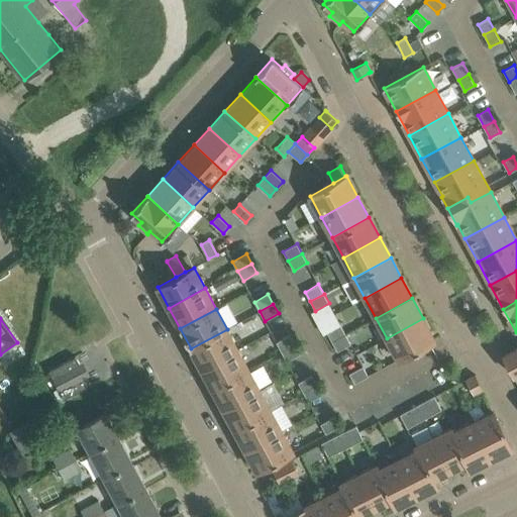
[(398,359),(435,339),(423,318),(387,338),(398,359)]
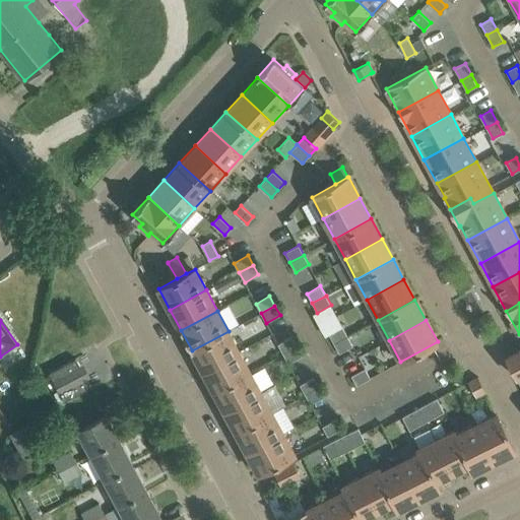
[(334,343),(347,336),(342,327),(329,334),(334,343)]
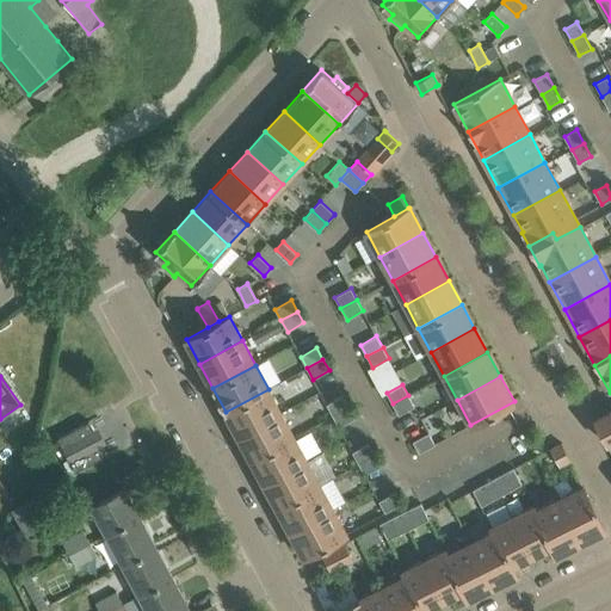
[(239,436),(282,413),(269,389),(226,412),(239,436)]
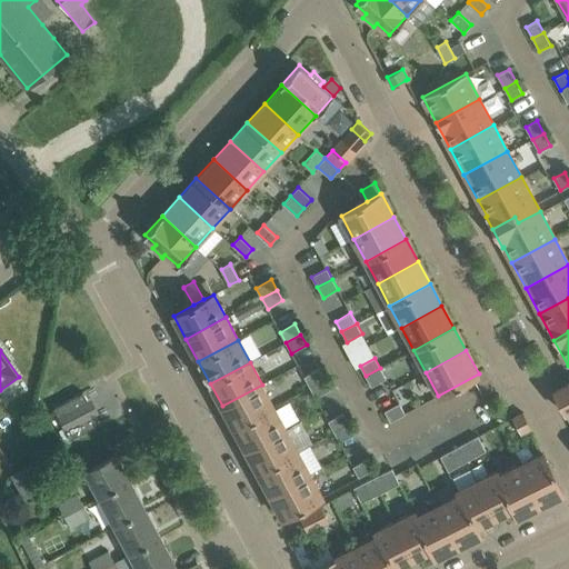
[(310,387),(325,379),(319,368),(305,377),(310,387)]
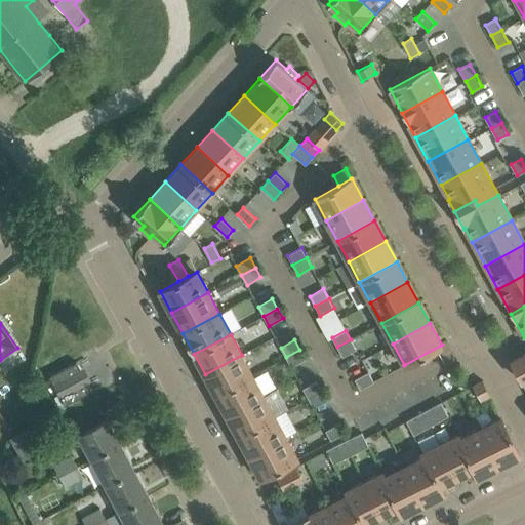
[(342,357),(356,350),(351,339),(337,347),(342,357)]
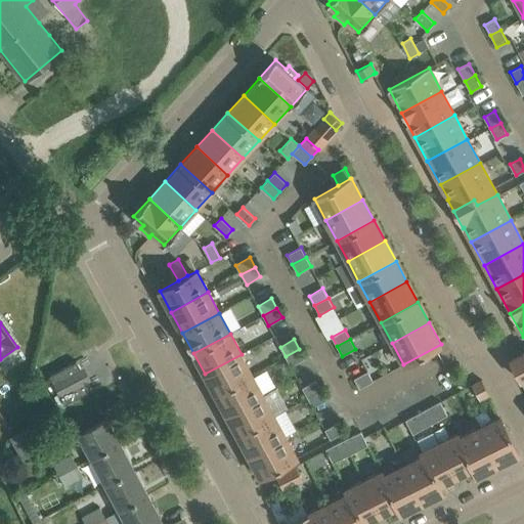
[(291,366),(304,359),(299,349),(286,356),(291,366)]
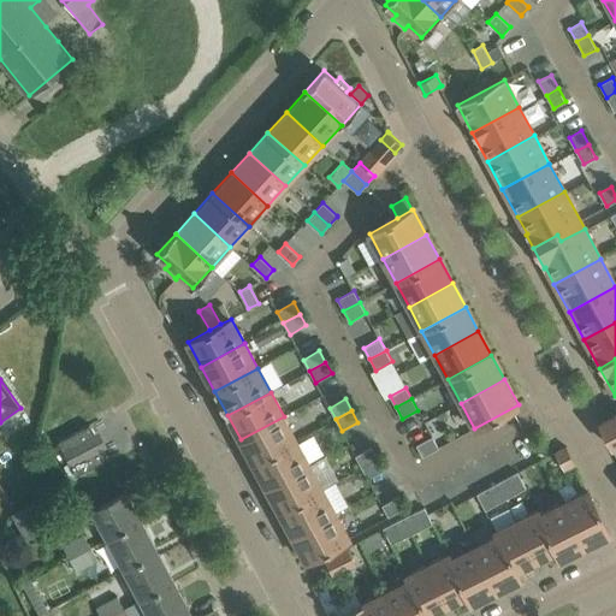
[(612,446),(615,444),(615,414),(600,422),(612,446)]
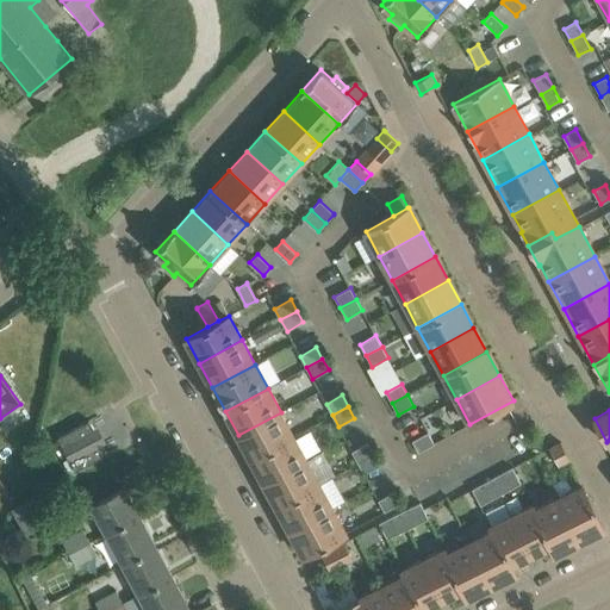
[(250,459),(294,436),(281,412),(238,435),(250,459)]
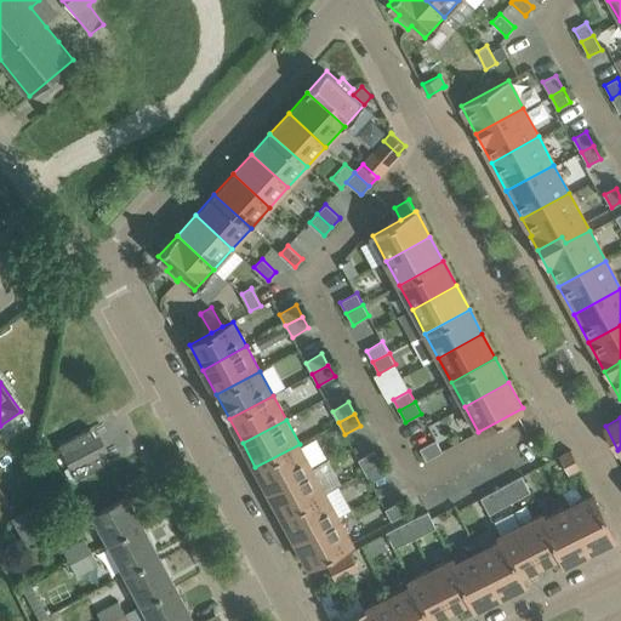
[(58,445),(77,479),(109,462),(91,428),(58,445)]
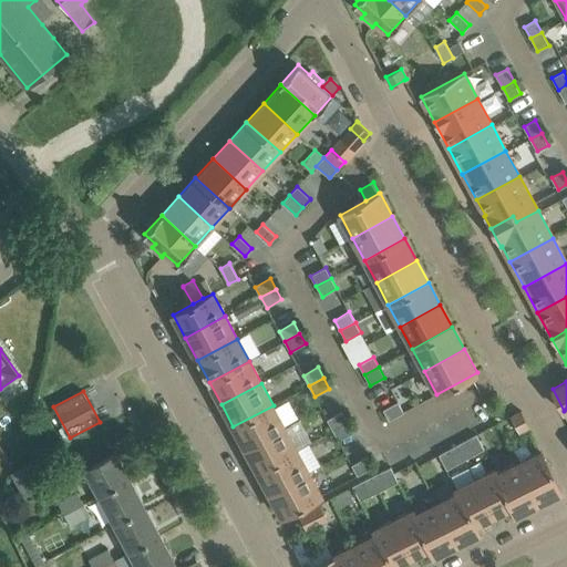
[(389,420),(404,412),(398,402),(383,410),(389,420)]
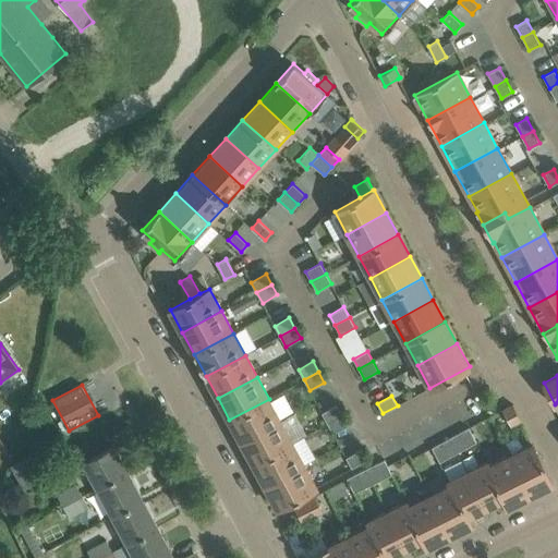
[(241,441),(280,421),(269,399),(229,420),(241,441)]
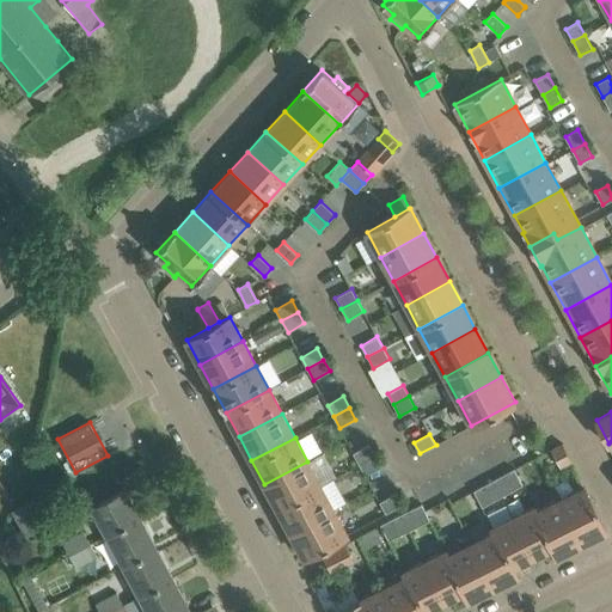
[(561,466),(571,461),(563,444),(551,450),(561,466)]
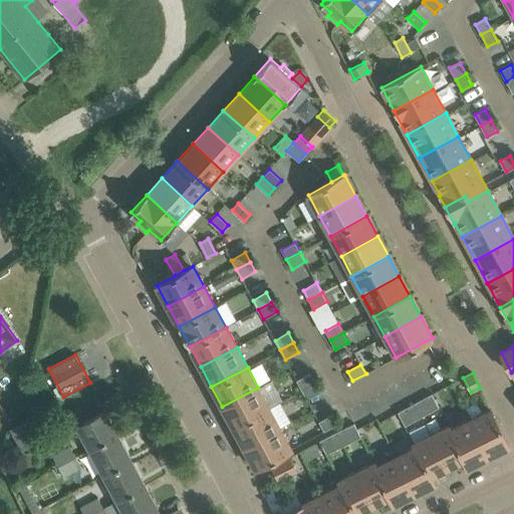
[(302,390),(315,382),(310,373),(297,380),(302,390)]
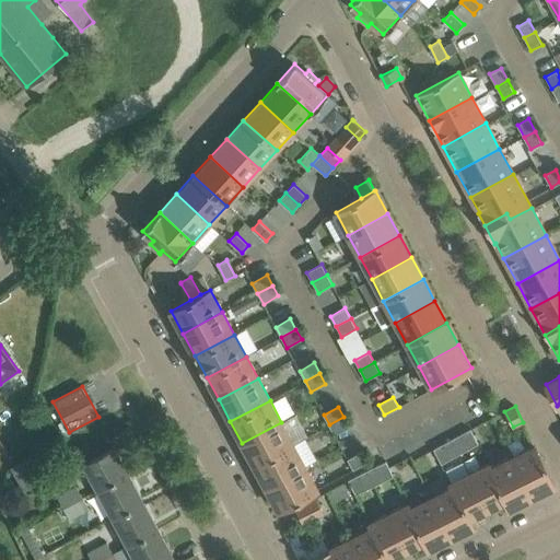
[(335,435),(349,428),(343,417),(329,424),(335,435)]
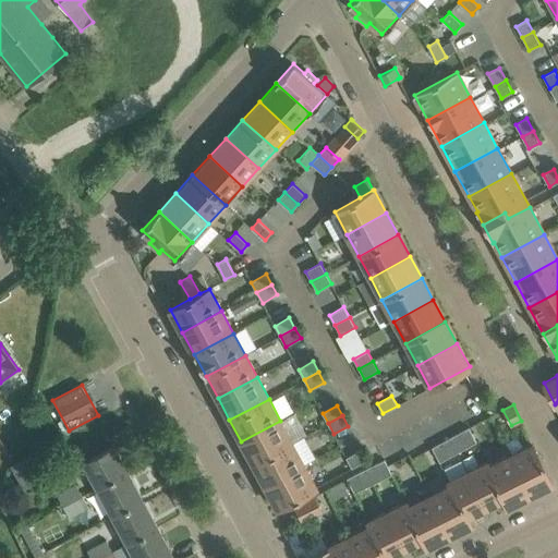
[(253,463),(292,443),(280,421),(241,441),(253,463)]
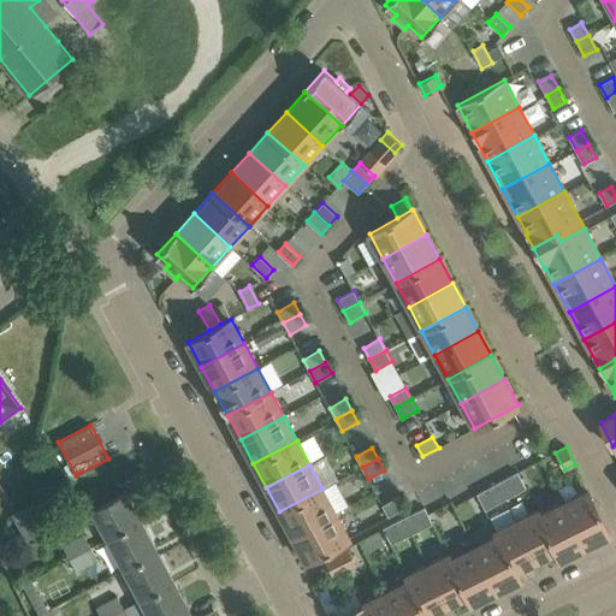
[(516,493),(526,487),(517,472),(508,478),(516,493)]
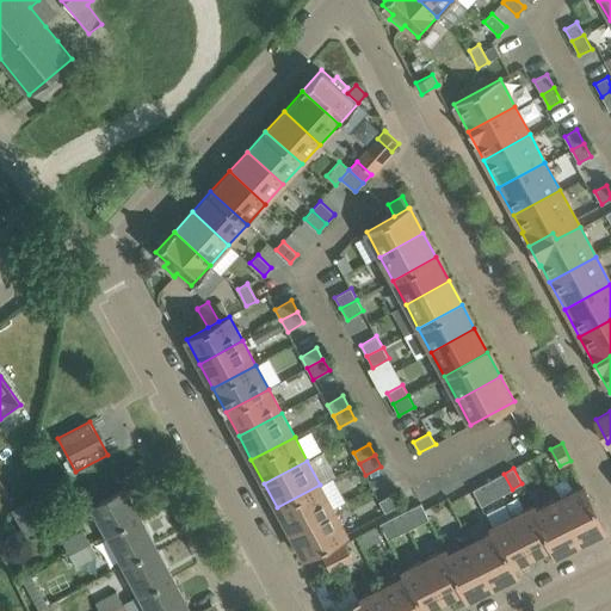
[(501,495),(512,489),(504,474),(494,479),(501,495)]
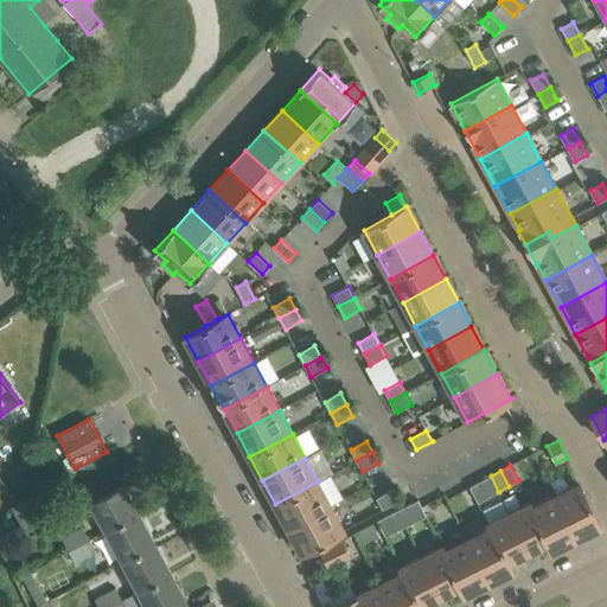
[(489,497),(498,492),(491,475),(481,480),(489,497)]
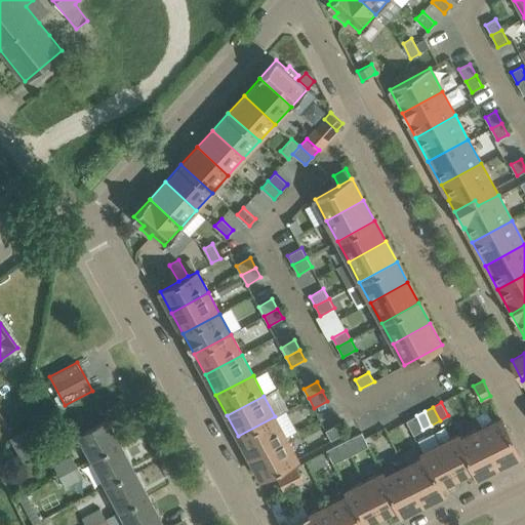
[(414,435),(422,430),(416,415),(406,420),(414,435)]
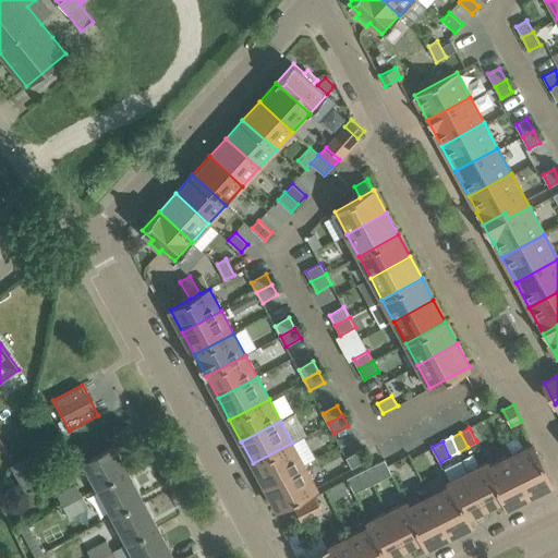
[(265,485),(304,464),(292,443),(253,463),(265,485)]
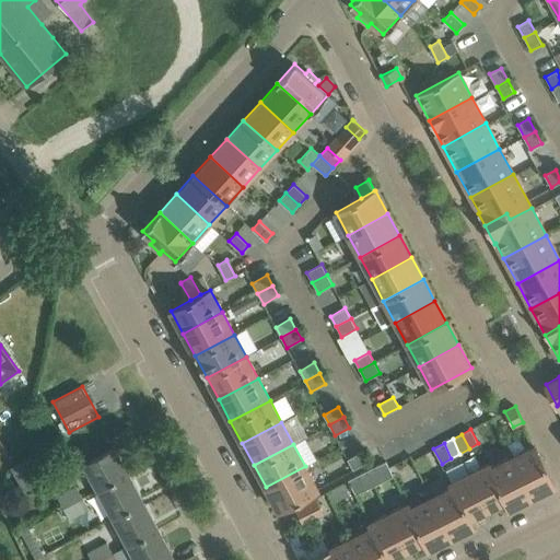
[(532,497),(555,486),(535,445),(512,456),(532,497)]
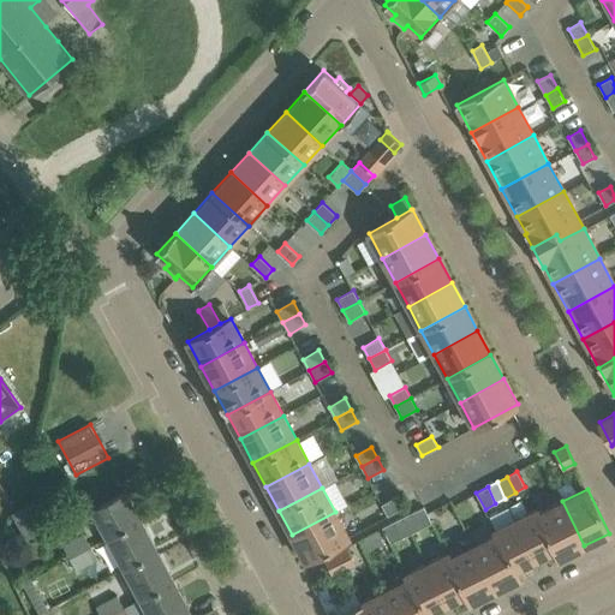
[(107,537),(141,519),(126,491),(93,509),(107,537)]
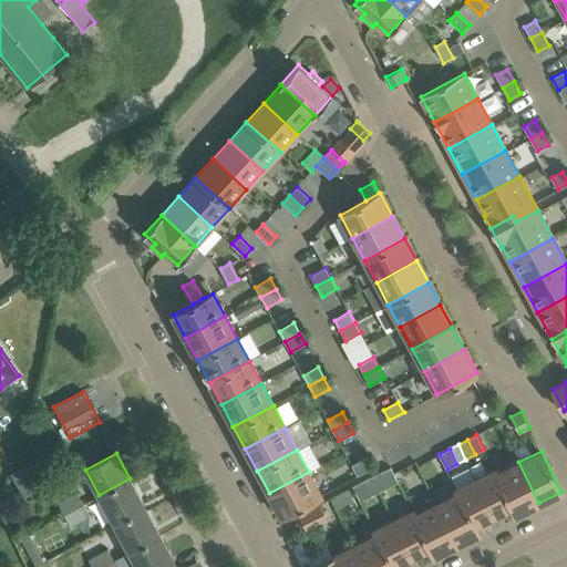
[(358,475),(372,467),(367,457),(352,465),(358,475)]
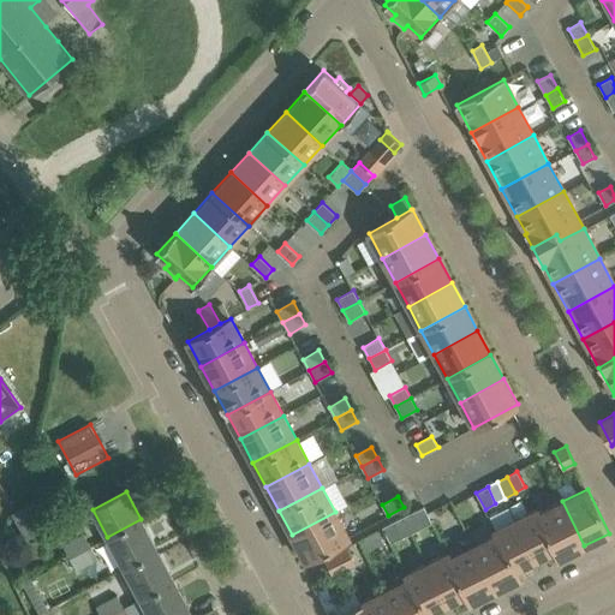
[(560,559),(584,545),(562,501),(539,513),(538,513),(556,549),(555,550),(560,559)]
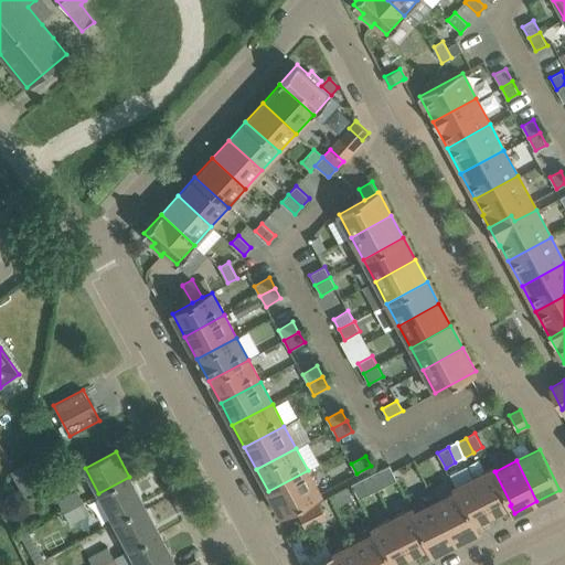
[(11,471),(25,497),(41,489),(27,462),(11,471)]
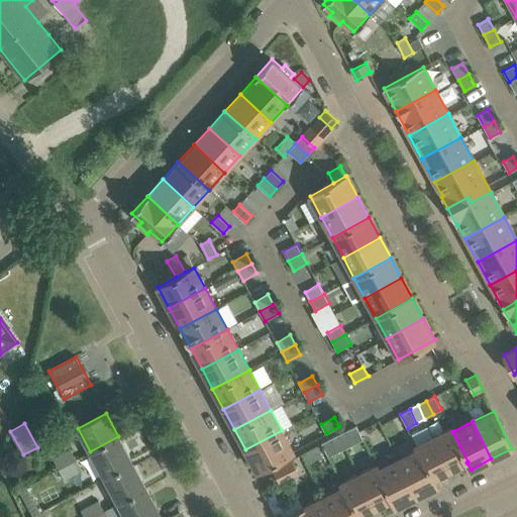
[(353,444),(364,439),(356,425),(346,430),(353,444)]
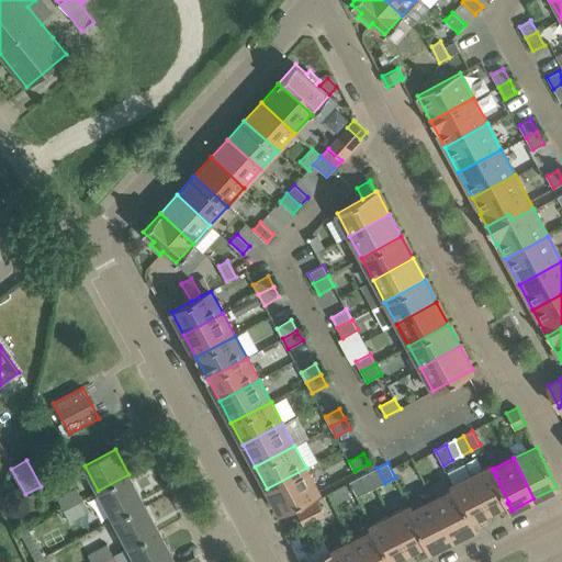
[(492,469),(493,469),(491,464),(471,474),(490,512),(507,503),(508,502),(492,469)]
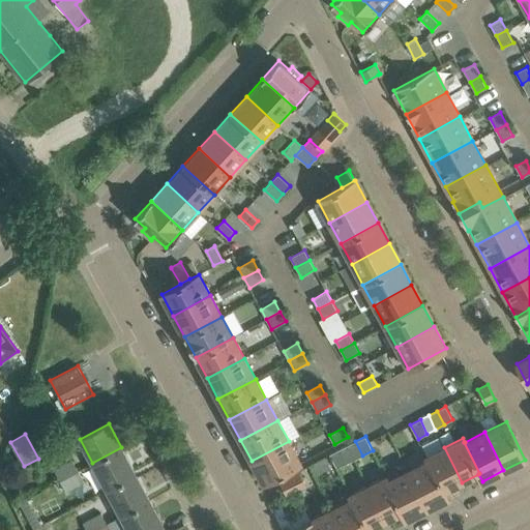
[(263,482),(301,463),(289,441),(252,461),(263,482)]
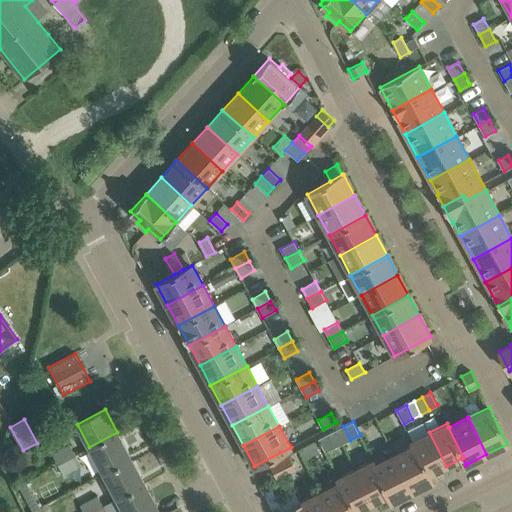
[(342,444),(350,440),(343,426),(336,430),(342,444)]
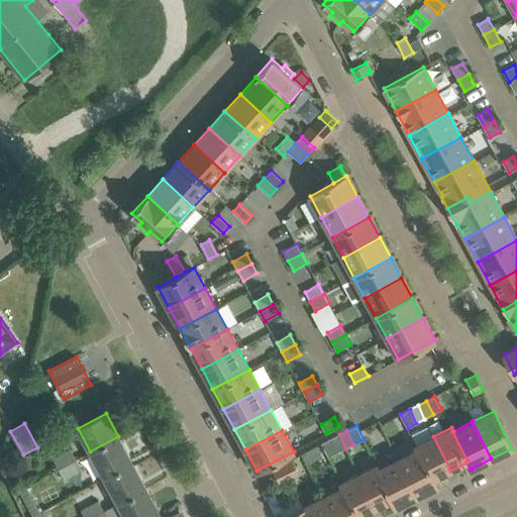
[(338,452),(345,448),(339,434),(331,438),(338,452)]
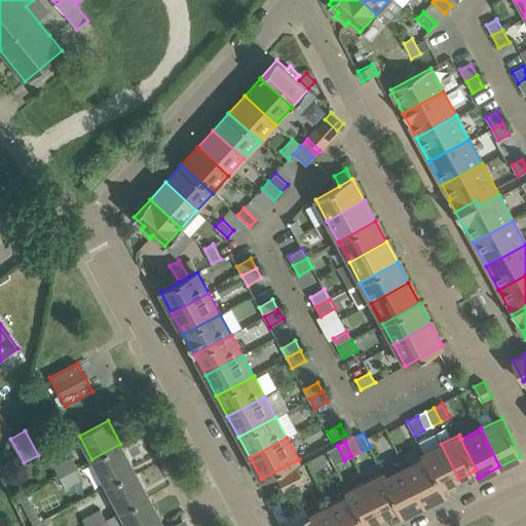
[(134,468),(120,444),(91,459),(106,486),(135,471),(134,468)]
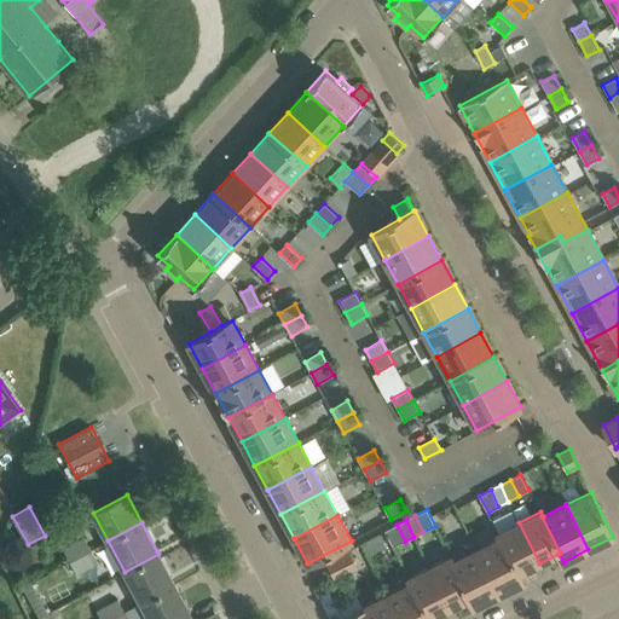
[(519,573),(520,573),(539,563),(519,522),(497,533),(499,538),(501,538),(519,573)]
